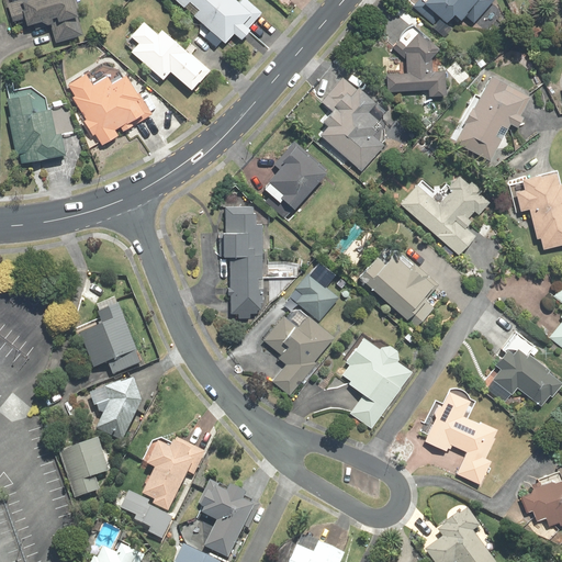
[(56,43),(86,35),(76,0),(6,0),(12,22),(25,19),(26,26),(42,22),(48,25),(52,24),(56,43)]
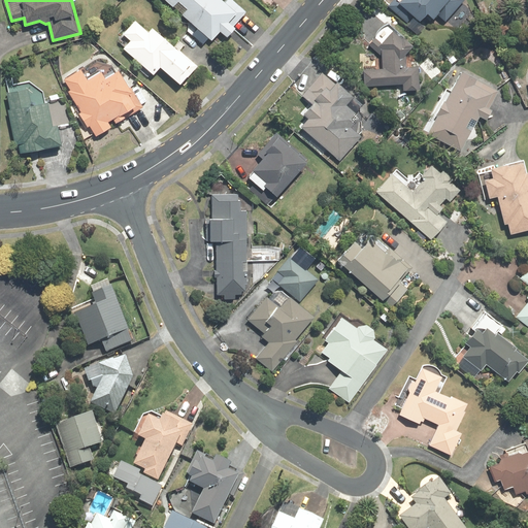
[(164,0),(212,41),(221,32),(227,37),(249,13),(232,0),(164,0)]
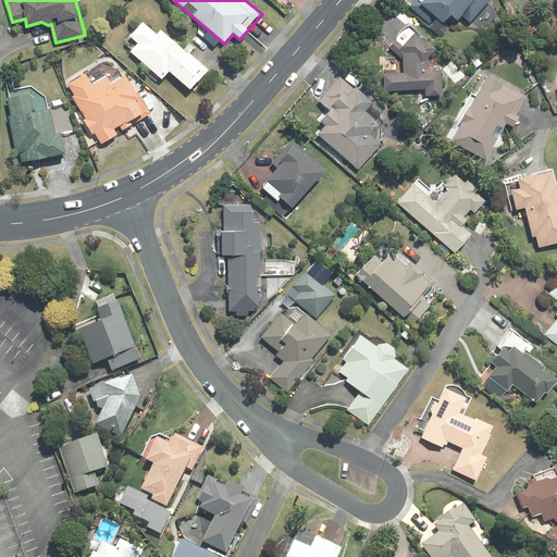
[(411,0),(407,5),(430,25),(437,16),(442,21),(448,13),(457,19),(460,15),(470,23),(489,0),(411,0)]
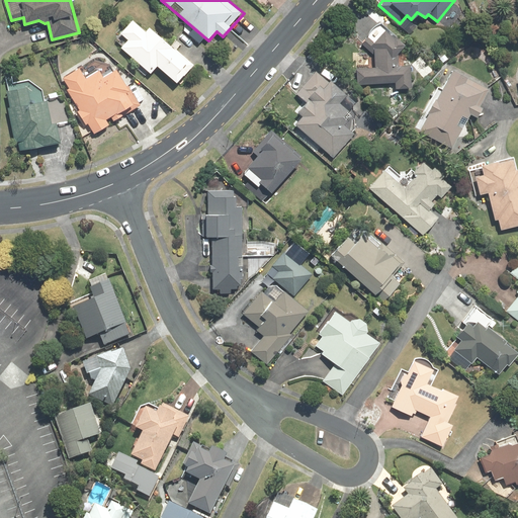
[(178,84),(194,65),(150,26),(146,30),(133,19),(120,33),(127,40),(120,48),(151,74),(157,66),(178,84)]
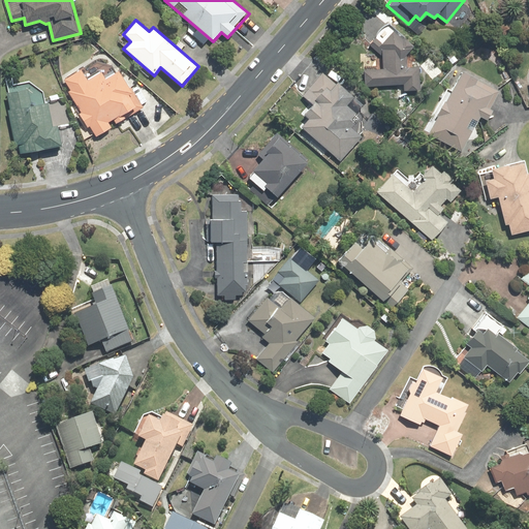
[(406,65),(406,53),(413,43),(386,22),(371,41),(381,51),(382,67),(363,68),(364,93),(421,90),(418,64),(406,65)]
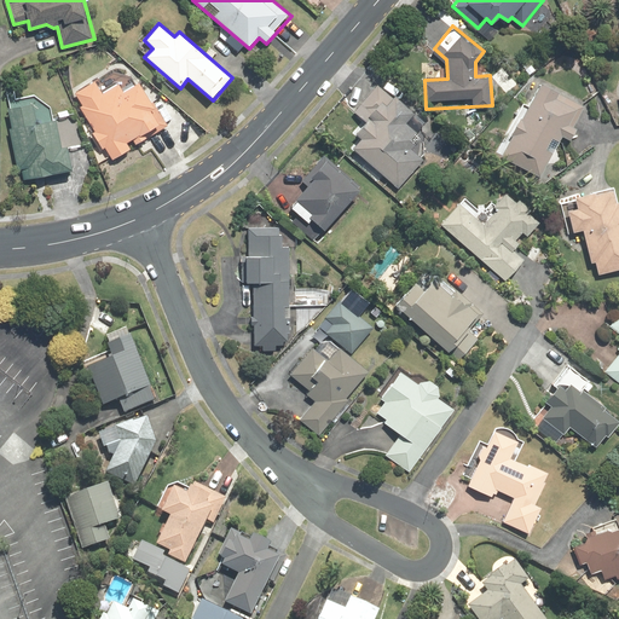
[(536,77),(496,155),(541,177),(562,136),(570,139),(586,104),(536,77)]
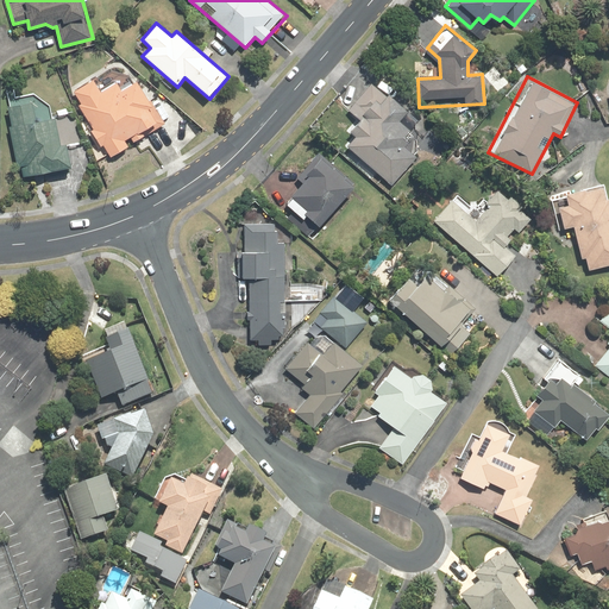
[(94,80),(71,94),(111,157),(165,124),(137,77),(120,87),(115,80),(100,89),(94,80)]
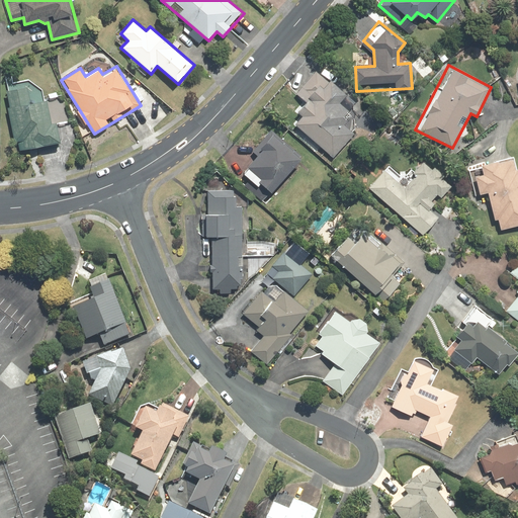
[(294,123),(333,158),(355,133),(344,122),(353,113),(339,100),(346,92),(319,68),(296,93),(304,100),(295,109),(301,115),(294,123)]
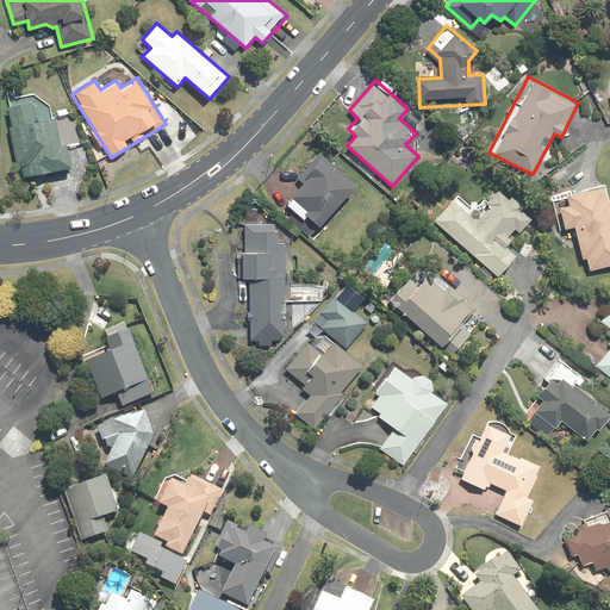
[(23,178),(72,168),(67,144),(61,145),(56,117),(36,120),(32,103),(7,107),(12,126),(8,126),(17,168),(20,167),(23,178)]
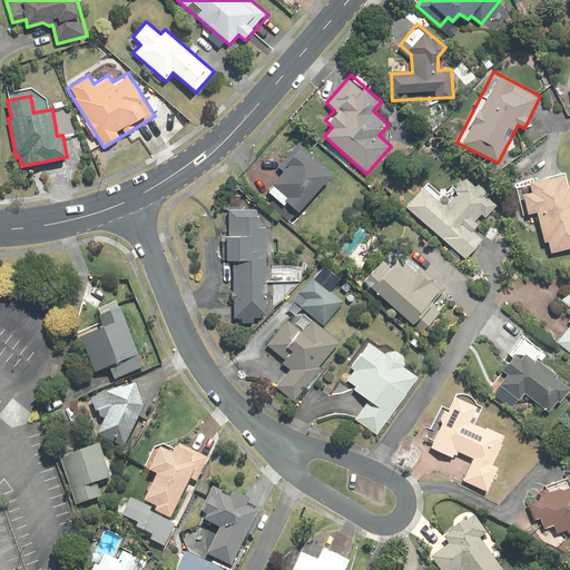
[(333,172),(298,141),(277,166),(282,170),(266,188),(274,195),(266,204),(288,223),(333,172)]
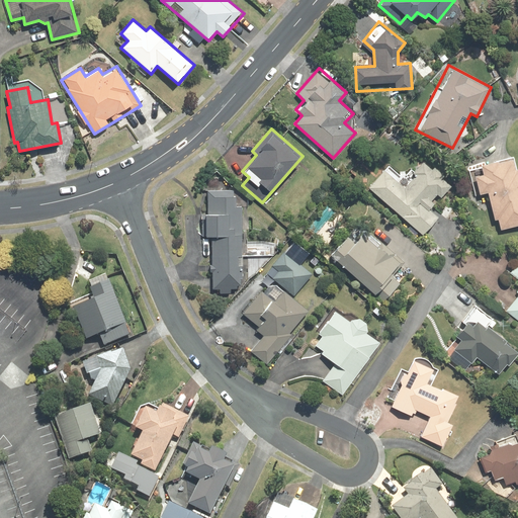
[(517,224),(517,171),(513,155),(481,164),(481,166),(468,170),(476,195),(487,192),(495,220),(498,219),(500,229),(517,224)]
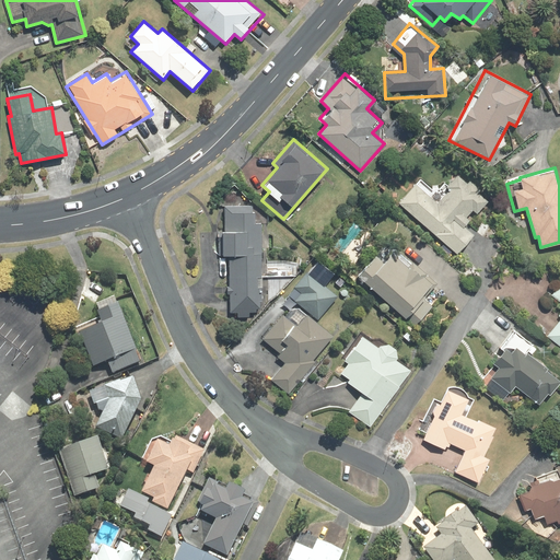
[(420,178),(398,202),(456,254),(474,233),(465,225),(488,199),(478,191),(481,188),(469,178),(467,182),(457,173),(439,195),(420,178)]
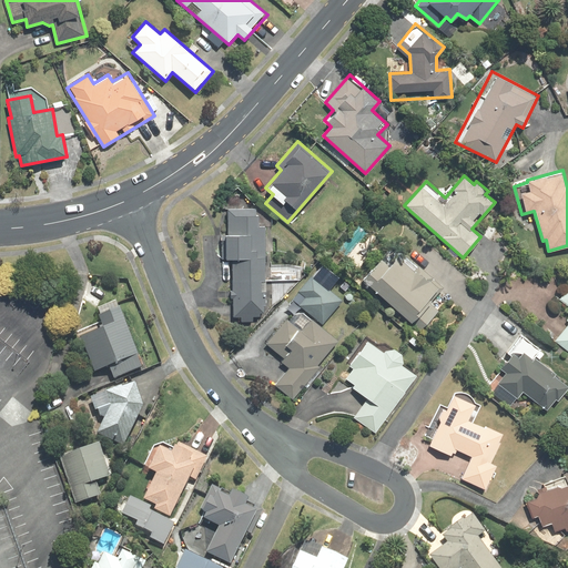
[(267,316),(265,225),(260,225),(260,213),(256,213),(255,206),(227,206),(227,233),(221,233),(222,260),(232,260),(233,316),(241,316),(241,322),(254,321),(253,316),(267,316)]
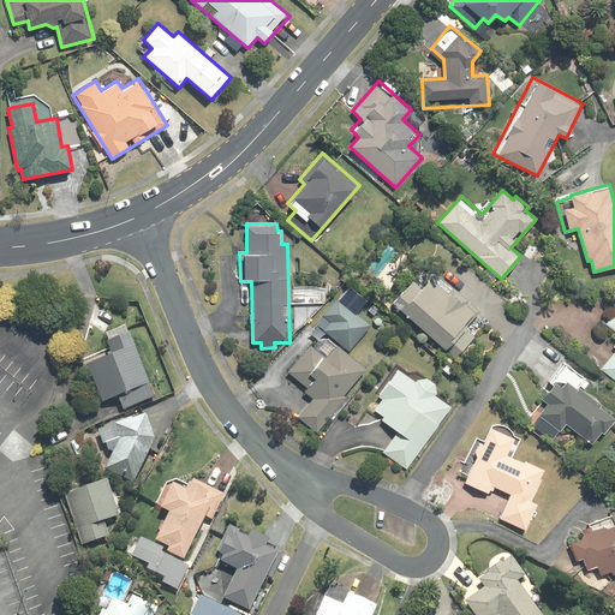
[(413,278),(390,302),(455,359),(476,336),(466,328),(482,311),(453,285),(451,287),(433,270),(424,272),(416,280),(413,278)]
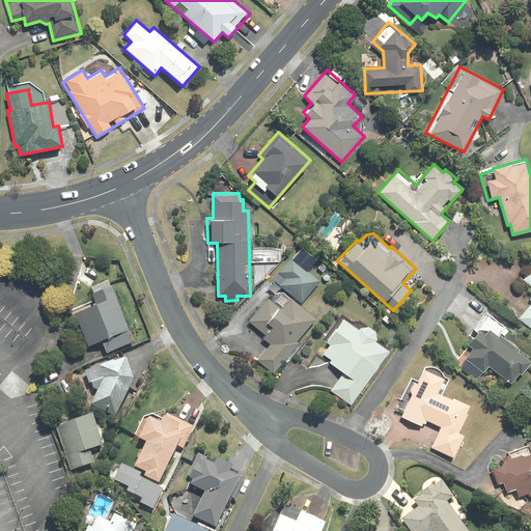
[(279,285),(302,303),(320,280),(290,256),(278,272),(285,278),(279,285)]
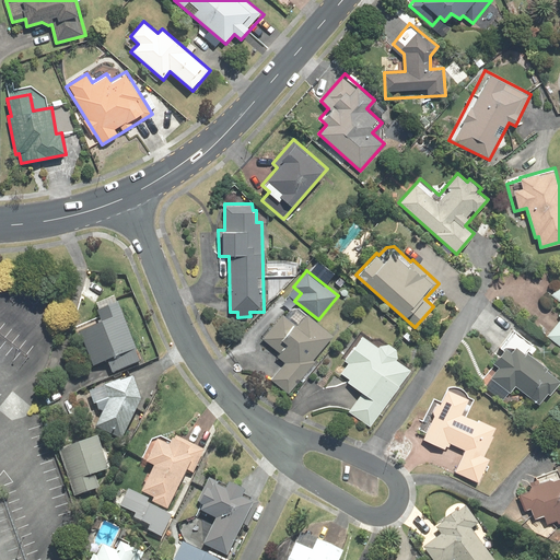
[(559,282),(551,294),(559,301),(559,313),(559,316),(559,317),(547,337),(559,346),(559,282)]
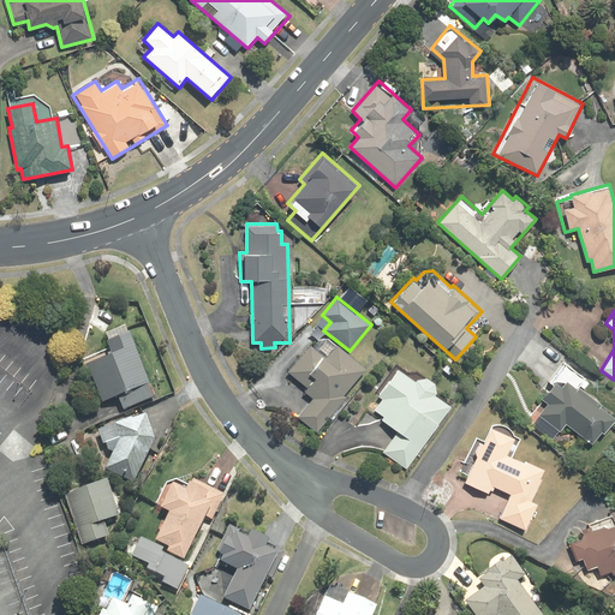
[(123,411),(156,398),(129,332),(105,342),(111,356),(87,365),(102,404),(117,398),(123,411)]
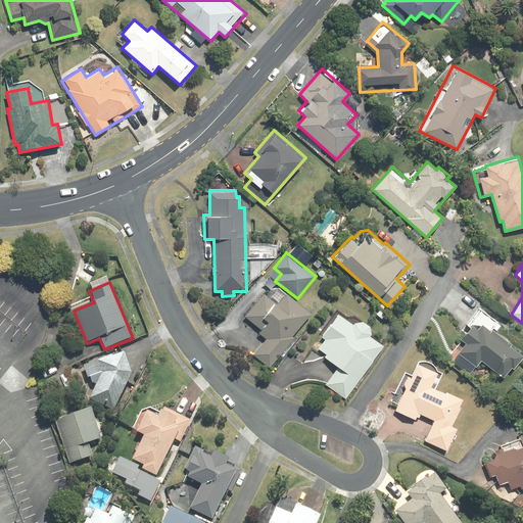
[(293,336),(312,313),(276,285),(268,295),(264,292),(244,316),(260,329),(258,332),(266,338),(252,354),(271,369),(295,337),(293,336)]
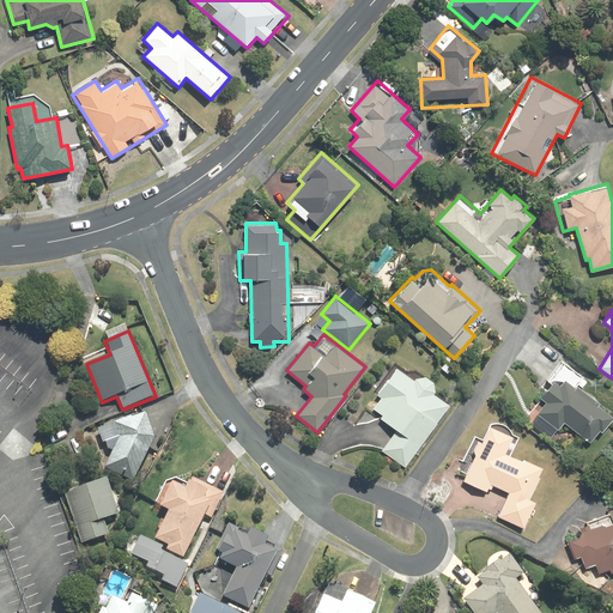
[(583,376),(562,359),(546,380),(550,382),(539,398),(544,401),(528,423),(551,441),(564,423),(589,442),(599,429),(602,431),(612,417),(612,414),(598,404),(600,400),(577,383),(583,376)]
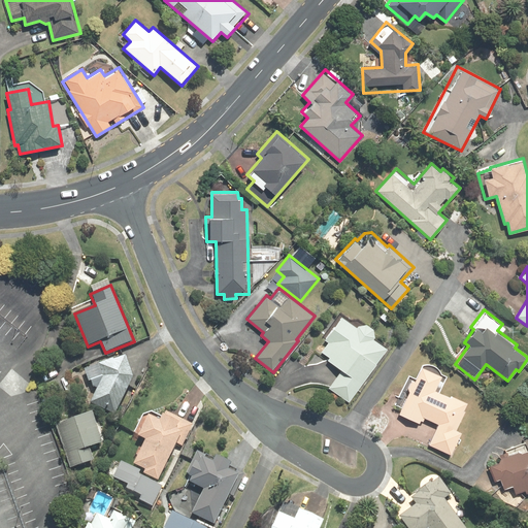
[(328,389),(350,403),(388,348),(339,314),(322,337),(328,341),(321,352),(329,357),(327,359),(341,369),(328,389)]
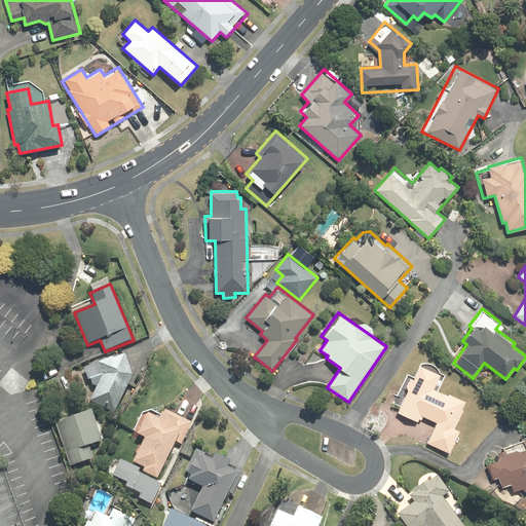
[(132,376),(124,353),(82,368),(90,389),(96,387),(89,402),(114,413),(132,376)]
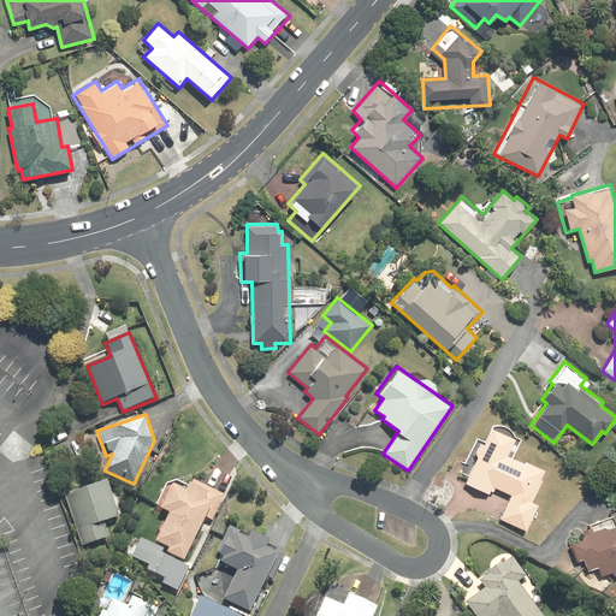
[(499,519),(526,531),(538,503),(532,501),(546,469),(514,455),(522,437),(492,422),(484,440),(478,438),(461,473),(468,475),(465,483),(492,496),(496,487),(510,495),(499,519)]
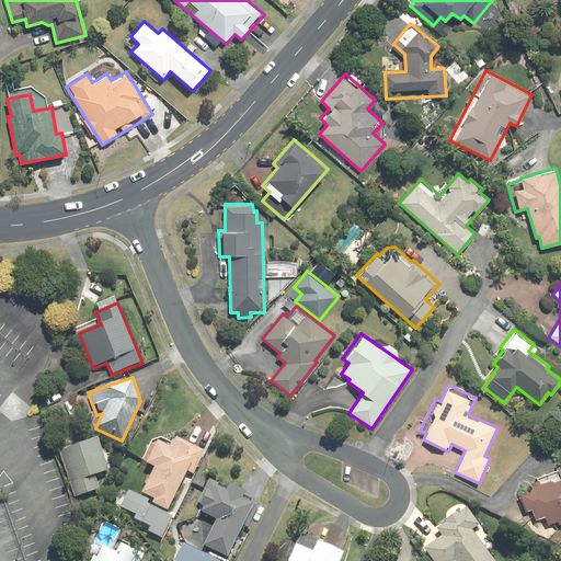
[(96,437),(57,450),(75,499),(100,489),(95,476),(109,471),(96,437)]
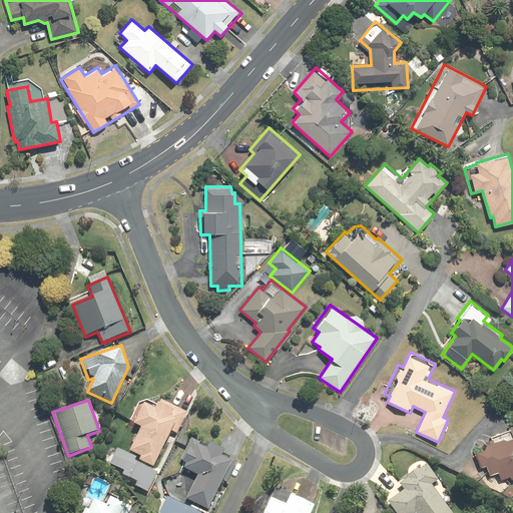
[(177,435),(187,412),(159,400),(157,405),(146,400),(138,403),(129,423),(140,428),(129,451),(140,457),(138,460),(154,467),(171,432),(177,435)]
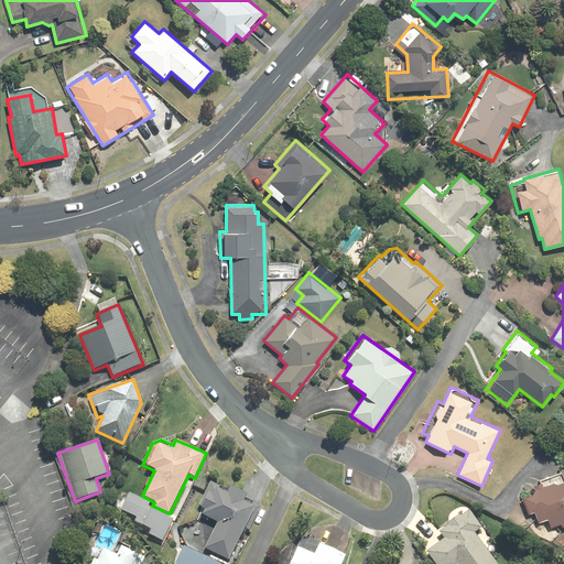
[(563,477),(561,472),(539,479),(541,485),(520,492),(529,513),(533,511),(538,522),(548,519),(552,530),(563,524),(563,477)]
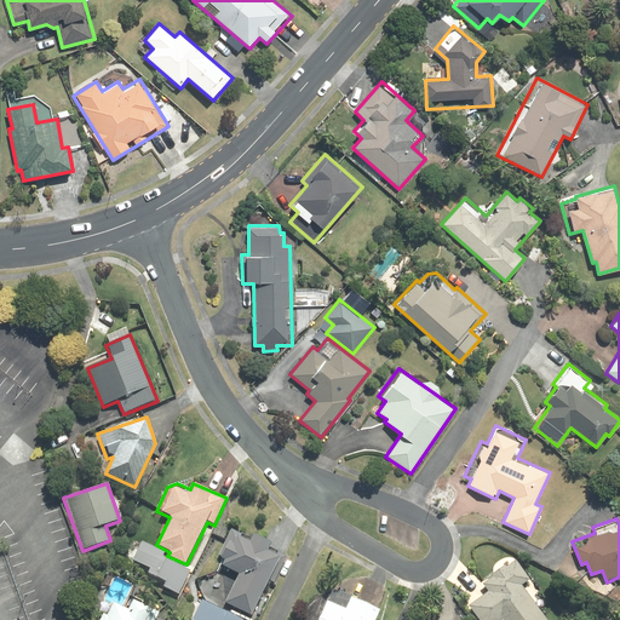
[(274,584),(287,556),(269,547),(271,543),(252,534),(250,539),(231,529),(218,557),(224,561),(220,567),(237,575),(231,589),(227,586),(222,598),(225,600),(224,603),(252,616),(269,581),(274,584)]
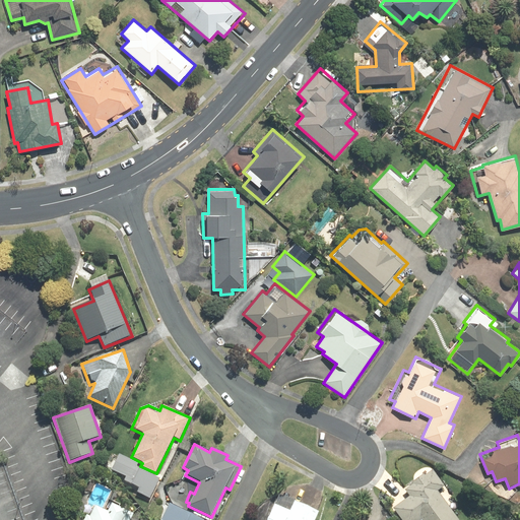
[(445,486),(432,468),(404,489),(409,496),(392,508),(400,519),(458,519),(438,492),(445,486)]
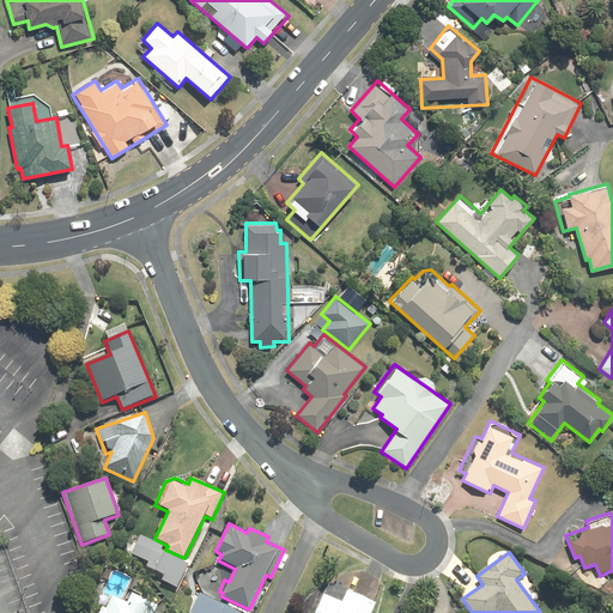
[(370,612),(375,604),(346,592),(340,602),(322,595),(314,612),(370,612)]
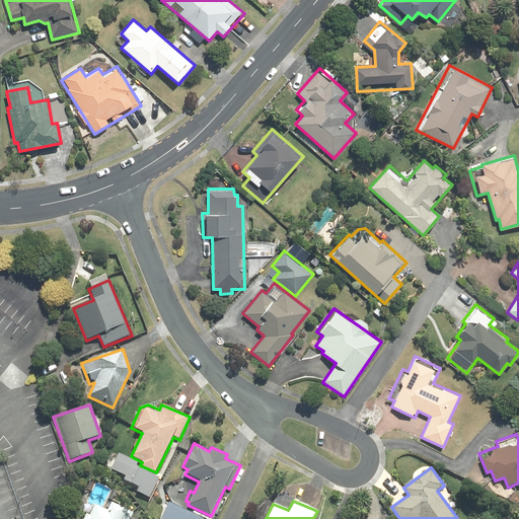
[(204,518),(205,518),(169,502),(161,518),(204,518)]
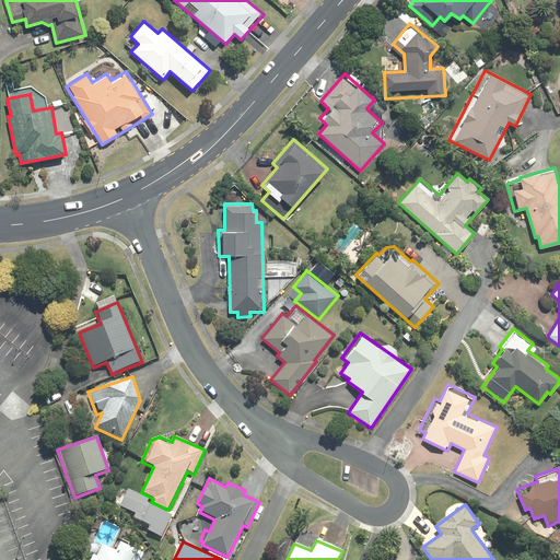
[(97,544),(90,559),(140,559),(143,555),(119,544),(115,552),(97,544)]
